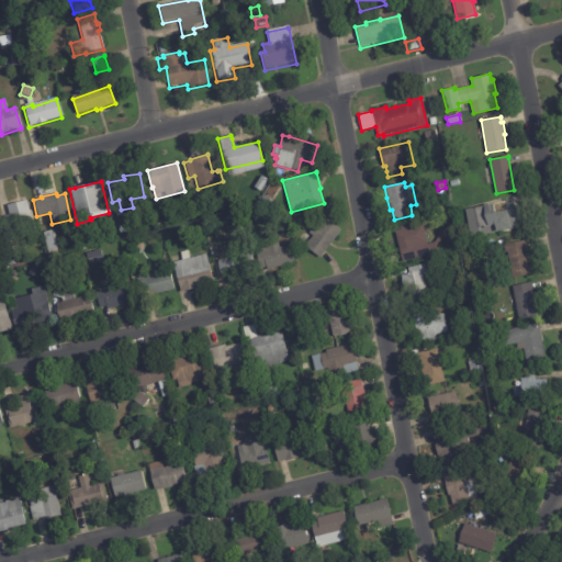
[(234,199),(246,195),(248,203),(235,206),(234,199)]
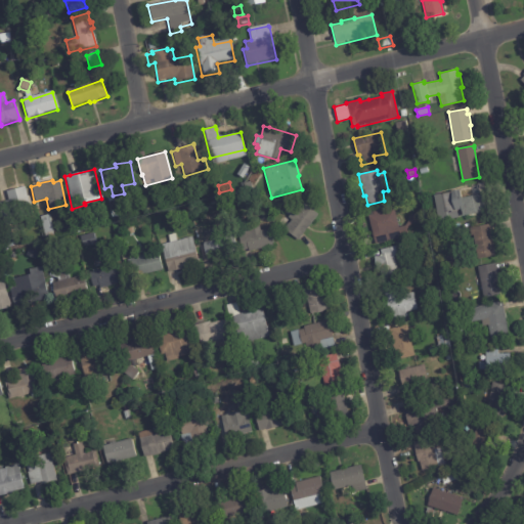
[(0,203),(3,202),(7,201),(5,191),(25,186),(31,212),(1,220),(0,216),(0,203)]
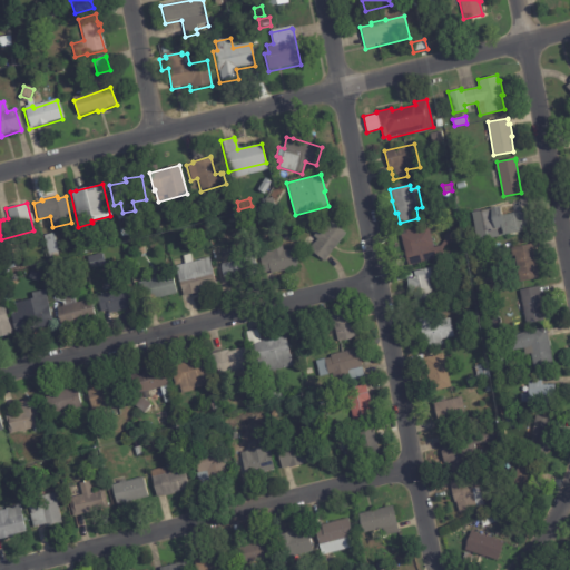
[(275,208),(276,212),(269,214),(267,210),(264,212),(263,207),(272,203),(275,208)]
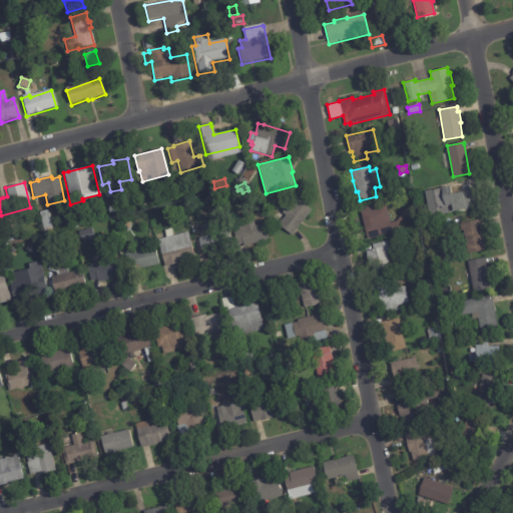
[(479,191),(481,206),(428,215),(424,190),(462,184),(463,192),(478,189),(479,191)]
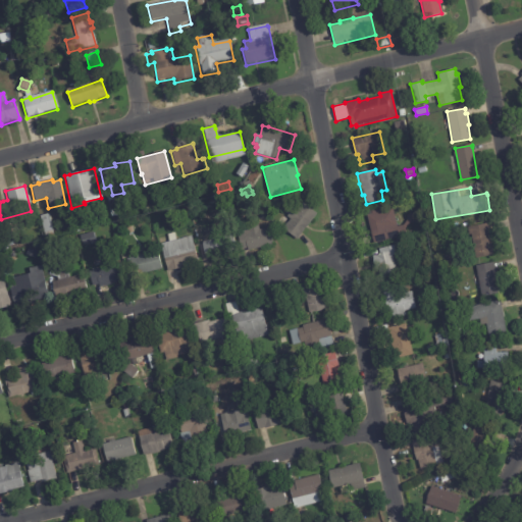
[(307,226),(296,240),(282,228),(291,219),(286,216),(293,209),(296,211),(303,202),(317,214),(307,226)]
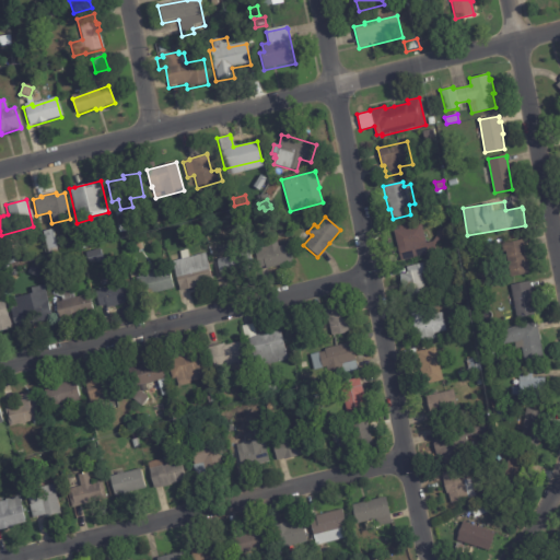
[(400,260),(393,231),(398,230),(397,226),(408,224),(409,228),(420,224),(427,254),(400,261),(400,260)]
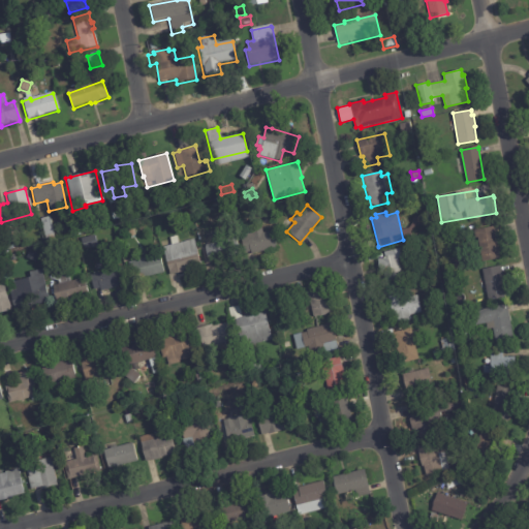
[(40,218),(50,216),(55,239),(47,241),(40,218)]
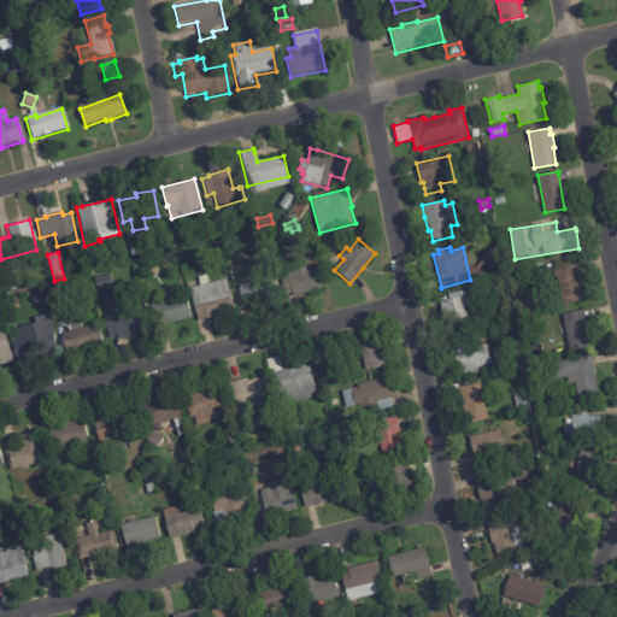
[(488,252),(491,254),(492,259),(488,263),(483,263),(481,259),(481,256),(483,252),(488,252)]
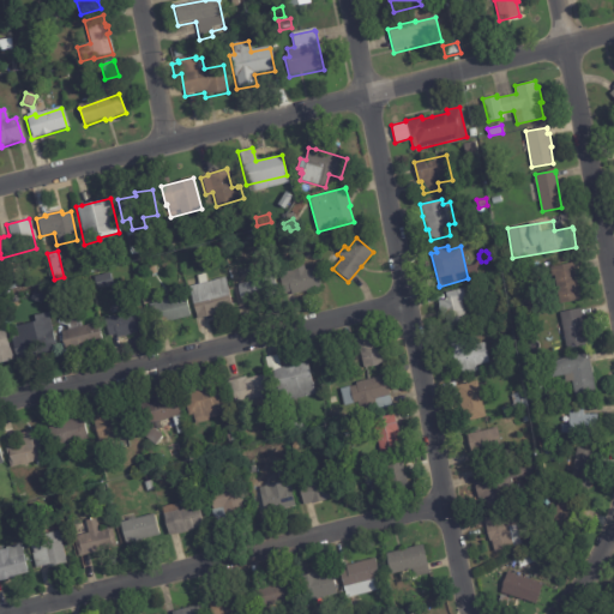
[(91,257),(102,253),(104,260),(94,264),(91,257)]
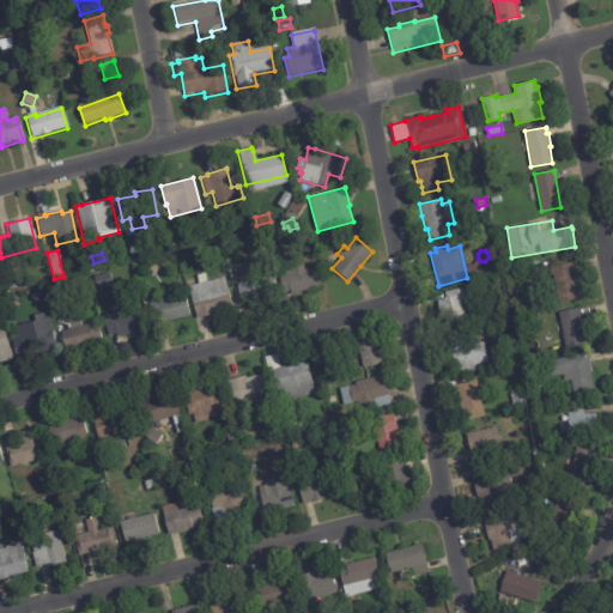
[(255,271),(256,279),(273,275),(278,296),(242,304),(236,284),(242,283),(242,279),(231,277),(236,261),(247,265),(244,273),(255,271)]
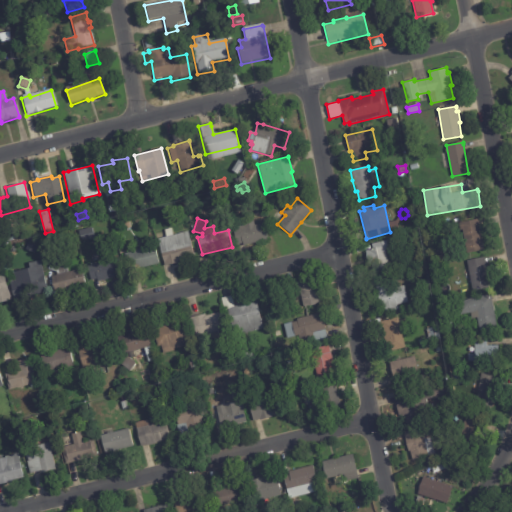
[(478,220),(484,250),(466,254),(460,221),(478,218),(478,220)]
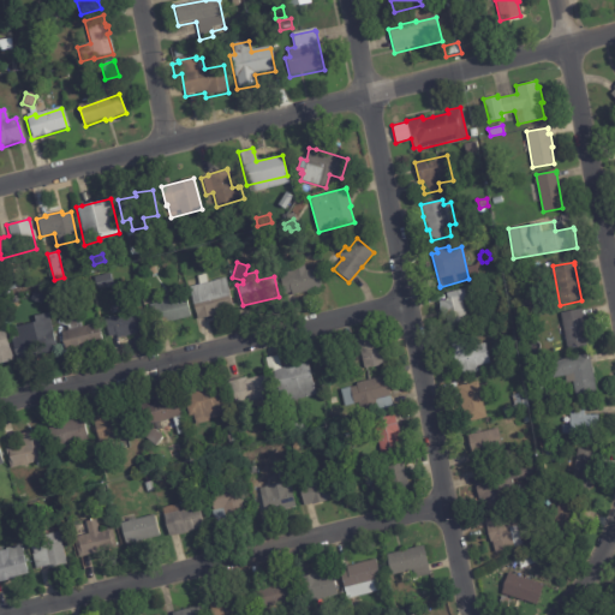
[(294,294),(282,298),(276,278),(285,276),(284,270),(303,266),(304,270),(316,268),(321,287),(294,294)]
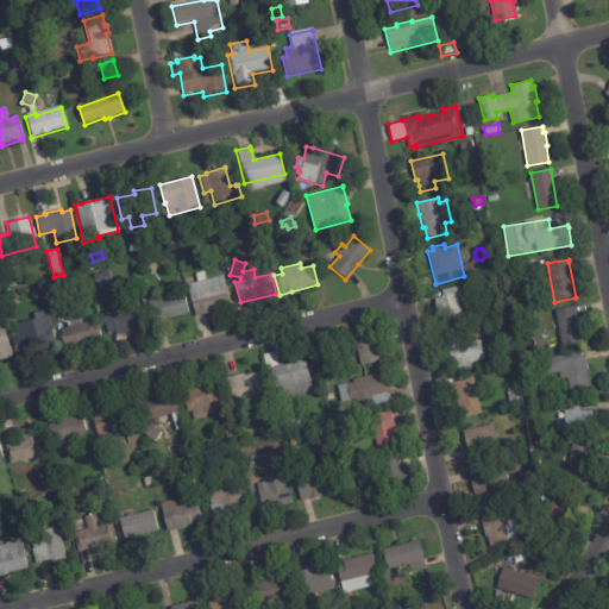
[(95,284),(93,275),(108,270),(111,282),(95,286),(95,284)]
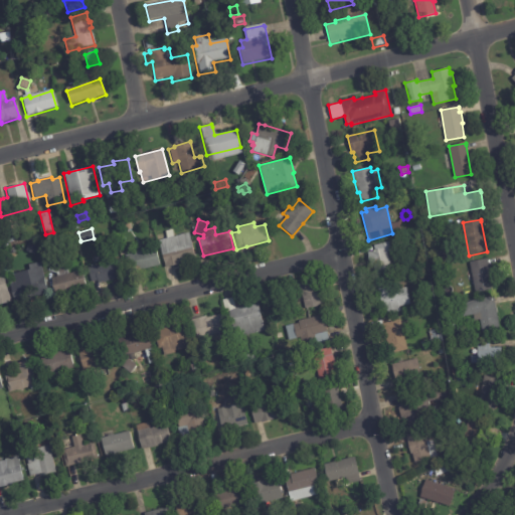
[(180,264),(164,268),(158,240),(166,238),(164,231),(171,229),(173,236),(188,232),(194,258),(180,262),(181,264),(180,264)]
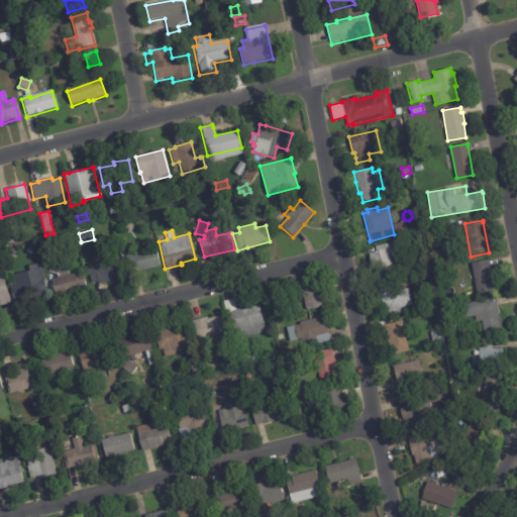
[(369,254),(369,253),(377,251),(375,246),(392,242),(394,251),(388,252),(394,275),(378,280),(374,266),(372,267),(369,254)]
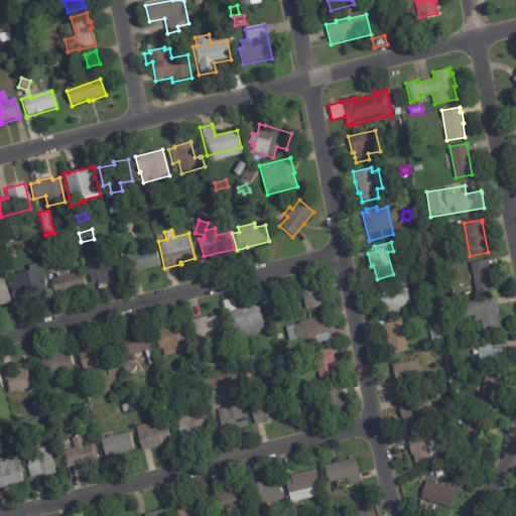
[(137,270),(128,272),(124,256),(136,253),(136,252),(155,248),(159,266),(137,270)]
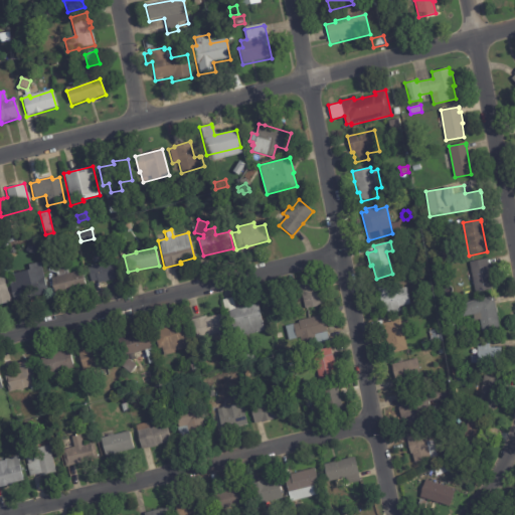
[(436,254),(452,250),(454,262),(439,266),(436,254)]
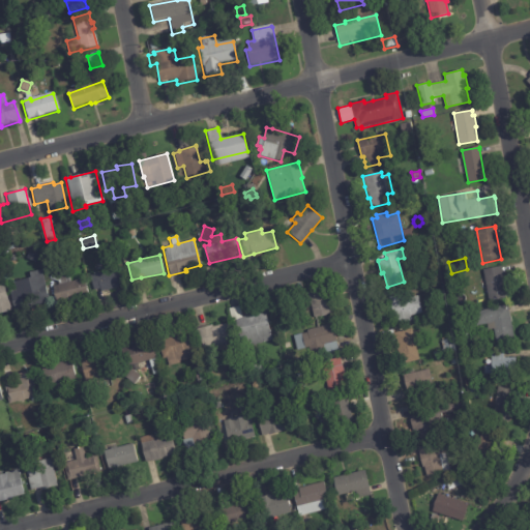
[(102,291),(99,291),(99,289),(93,290),(89,276),(102,273),(101,268),(110,266),(112,270),(121,268),(125,285),(102,291)]
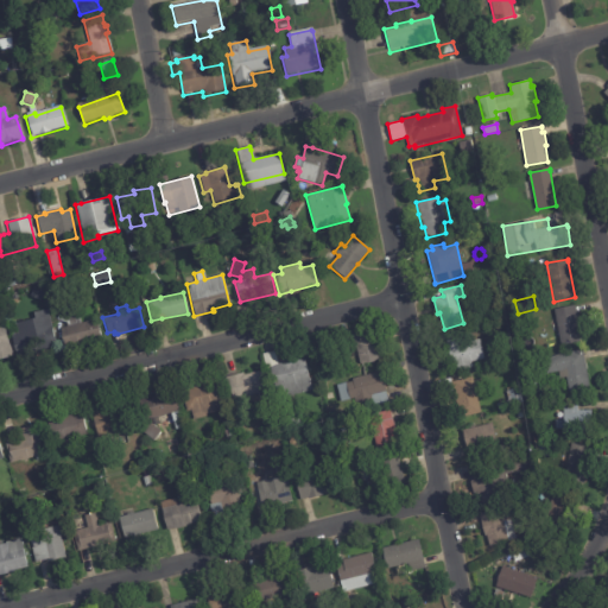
[(77,316),(80,323),(95,320),(101,339),(64,349),(58,329),(67,327),(65,322),(55,320),(59,306),(70,311),(68,318),(77,316)]
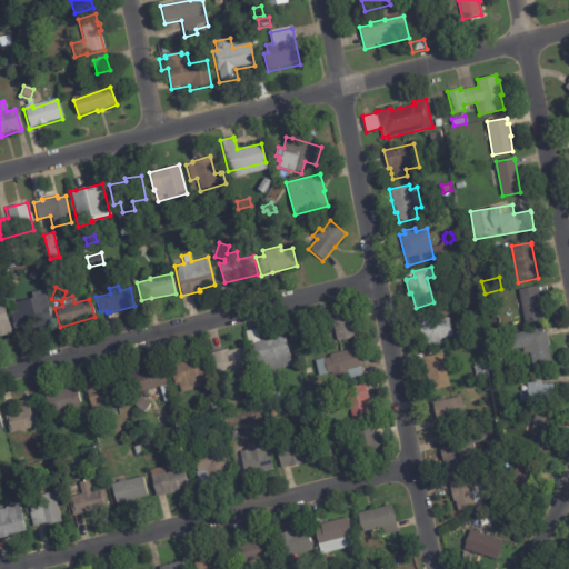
[(538,288),(538,292),(541,291),(543,303),(541,303),(545,321),(525,323),(519,289),(538,287),(538,288)]
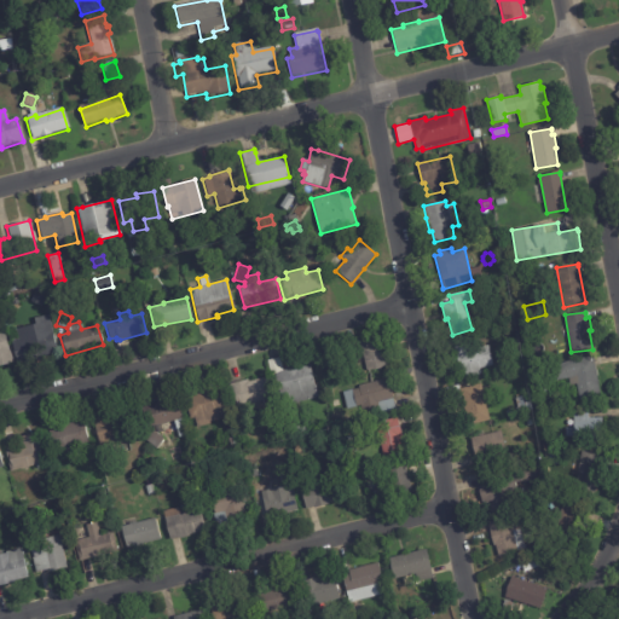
[(30,359),(16,364),(7,331),(34,324),(32,318),(46,314),(57,353),(30,359)]
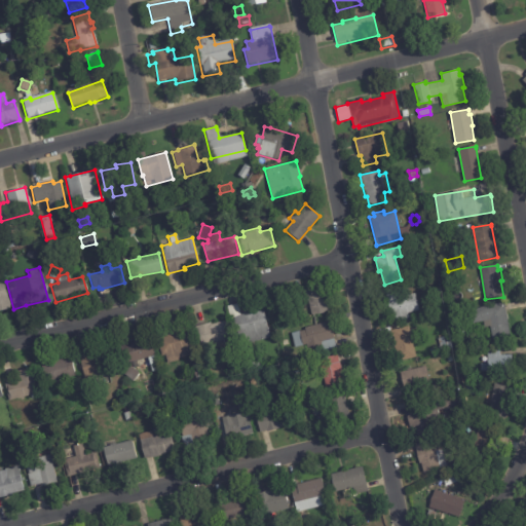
[(0,282),(3,282),(9,309),(0,311),(0,282)]
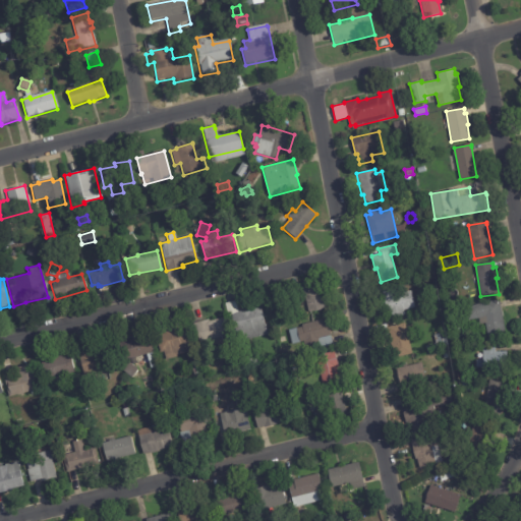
[(322,290),(325,308),(306,312),(304,302),(292,305),(289,290),(320,284),(322,290)]
